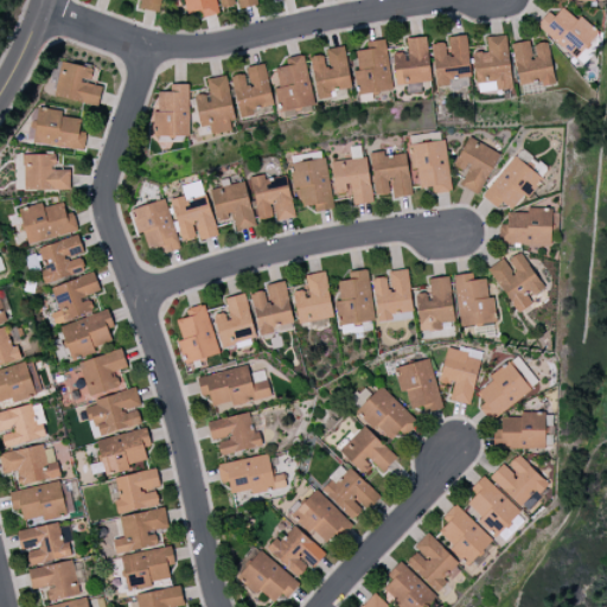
[(140,0),(139,10),(159,13),(160,0),(140,0)]
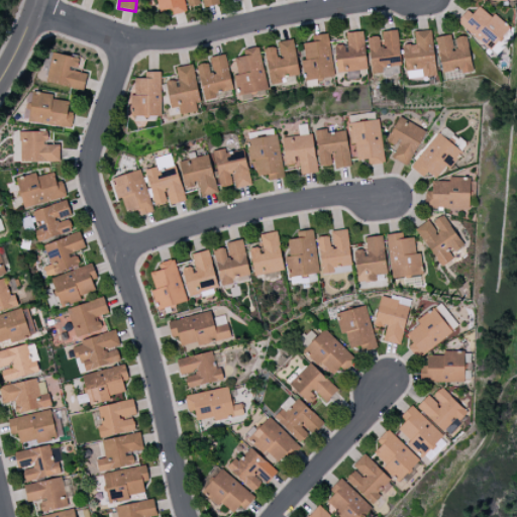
[(186,12),(183,0),(157,0),(160,11),(170,9),(171,15),(186,12)]
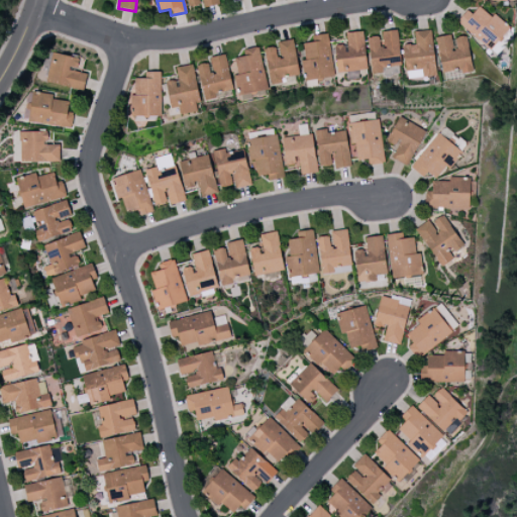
[(219,4),(217,0),(186,0),(188,7),(201,4),(202,8),(219,4)]
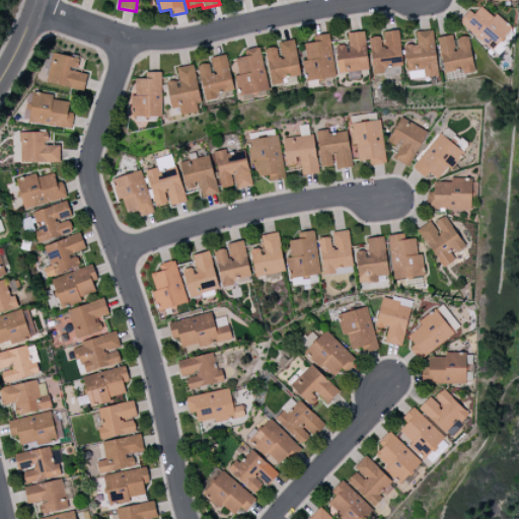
[(458,21),(490,51),(511,28),(496,14),(492,17),(480,7),(472,15),(468,11),(458,21)]
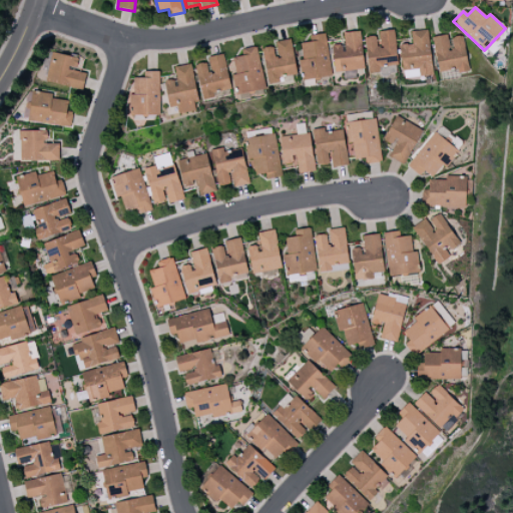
[(377,32),(377,36),(364,37),(368,73),(381,72),(380,67),(397,65),(394,30),(377,32)]
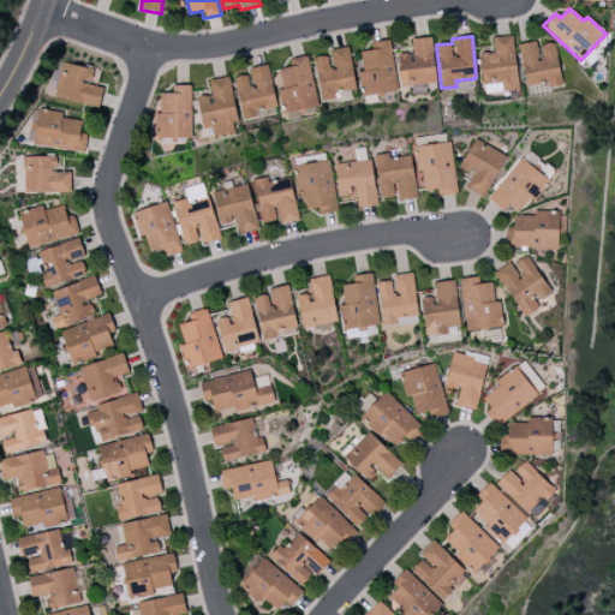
[(482,85),(501,83),(502,93),(518,90),(512,36),(491,39),(493,53),(478,54),(482,85)]
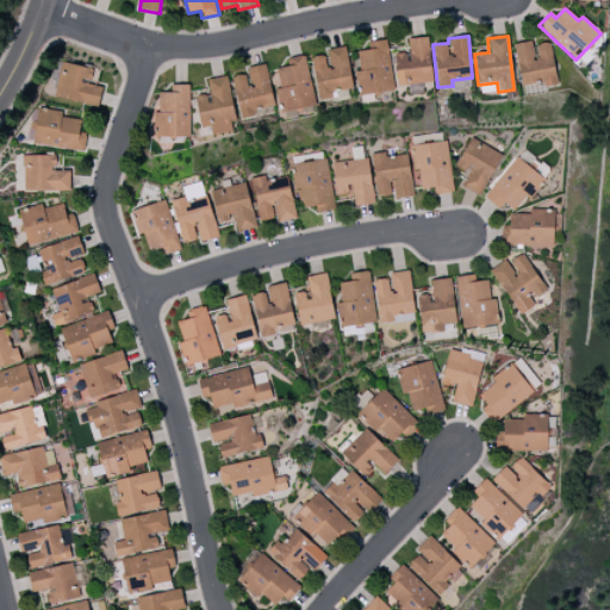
[(408,39),(409,53),(393,55),(398,86),(433,82),(427,37),(408,39)]
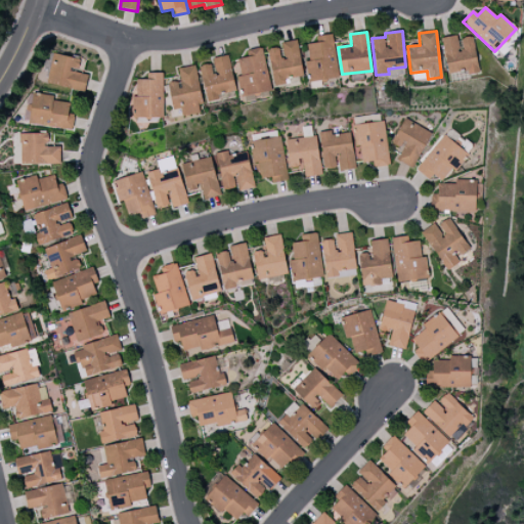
[(331,34),(316,37),(317,43),(306,45),(309,61),(305,62),(308,83),(338,78),(331,34)]
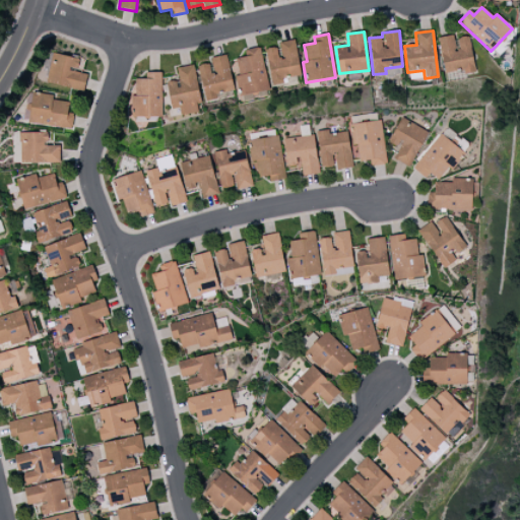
[(438,39),(444,75),(474,70),(468,37),(453,40),(453,36),(438,39)]
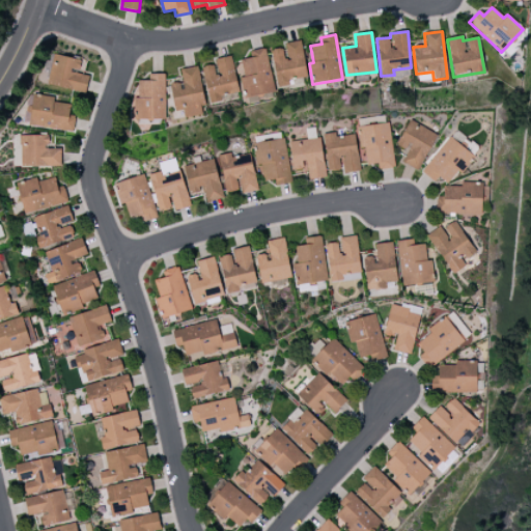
[(307,77),(301,40),(283,44),(284,48),(271,50),(277,87),(288,86),(287,81),(307,77)]
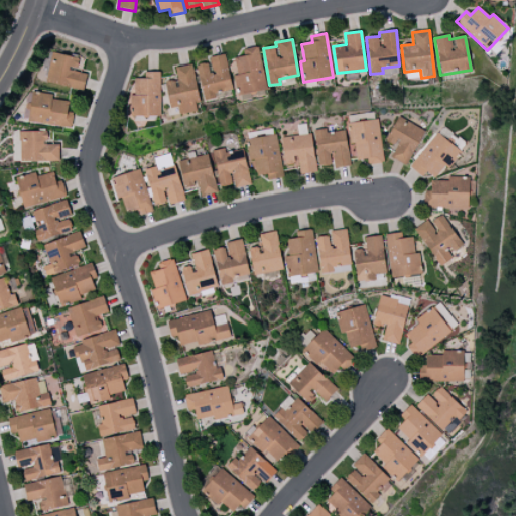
[(258,46),(242,49),(244,56),(233,58),(236,76),(234,77),(237,95),(265,91),(258,46)]
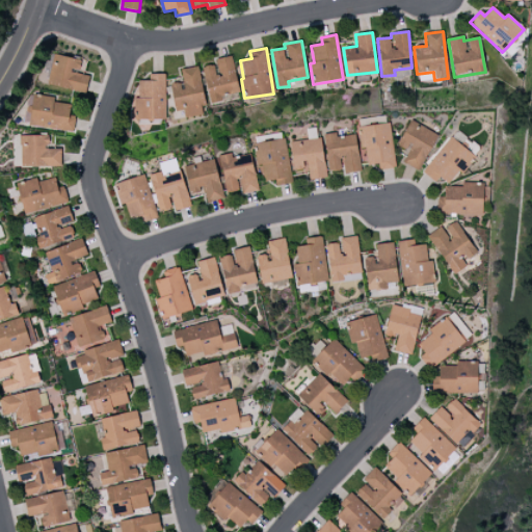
[(80,60),(49,54),(43,84),(85,92),(88,76),(78,74),(80,60)]
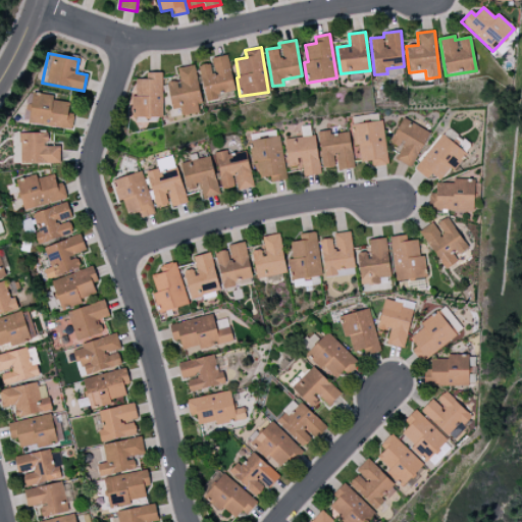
[(235,91),(226,55),(210,59),(211,63),(198,66),(205,102),(219,99),(218,94),(235,91)]
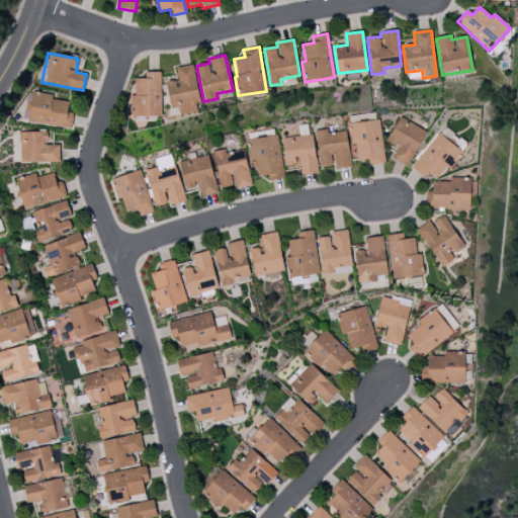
[(192,65),(175,68),(177,80),(165,82),(170,108),(178,107),(179,115),(200,111),(192,65)]
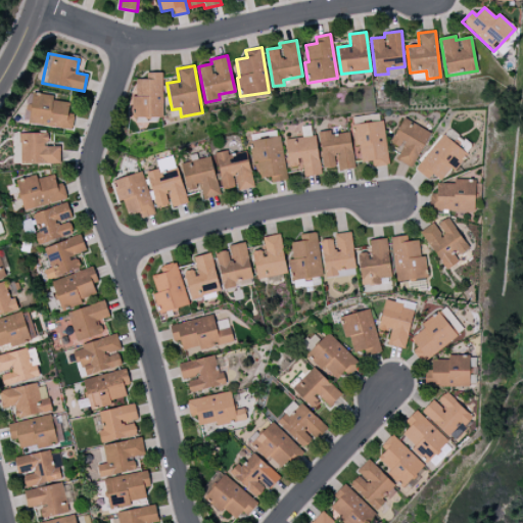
[(162,117),(161,73),(146,74),(146,80),(136,80),(136,96),(132,96),(132,117),(162,117)]
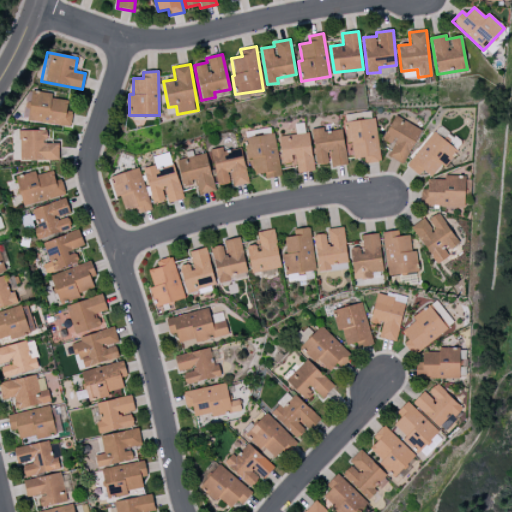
[(28,121),(69,127),(72,112),(66,111),(67,101),(52,99),(52,94),(32,91),(28,121)]
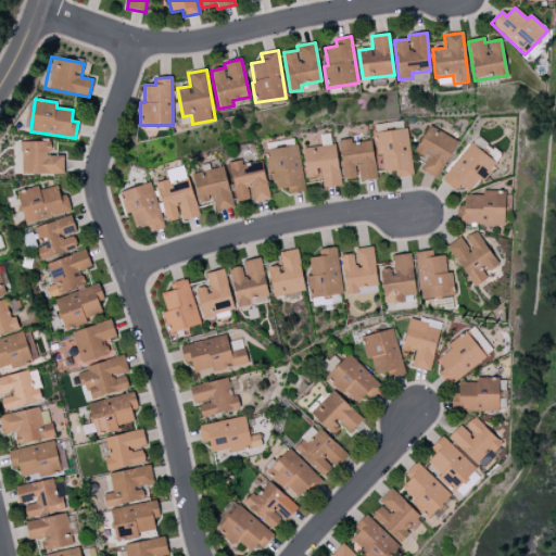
[(457,141),(428,126),(415,152),(426,158),(420,169),(437,178),(457,141)]
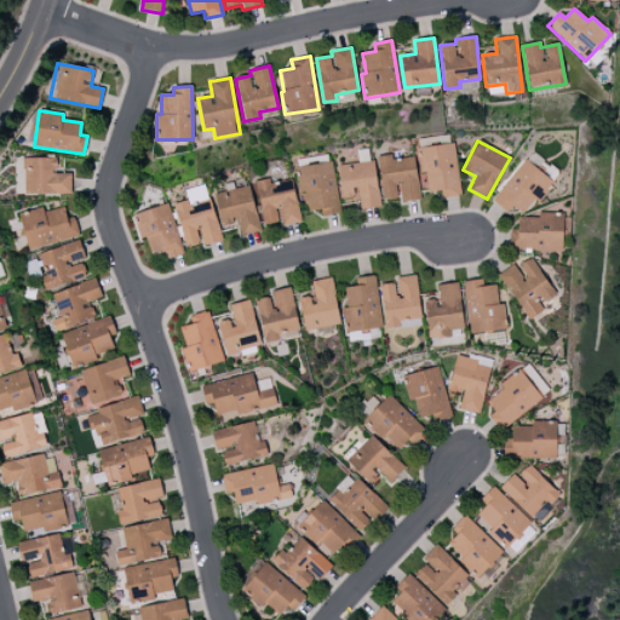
[(417,148),(419,173),(425,173),(428,193),(441,191),(442,197),(459,196),(454,144),(417,148)]
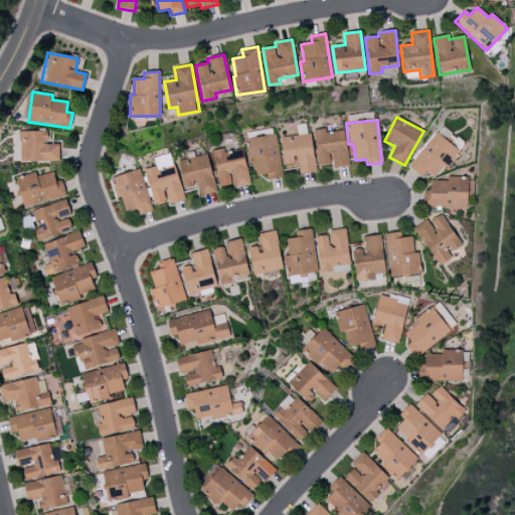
[(344,131),(325,133),(324,129),(314,130),(318,166),(331,165),(332,168),(348,166),(344,131)]
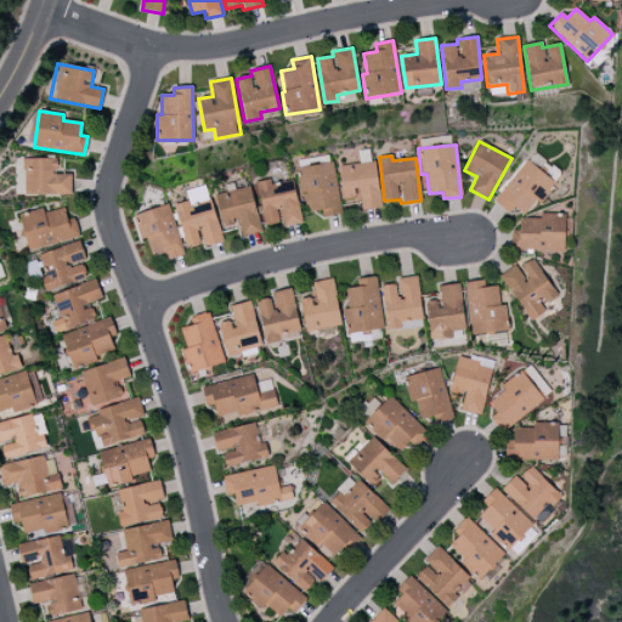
[(554,182),(526,160),(493,202),(508,214),(514,208),(526,218),(554,182)]
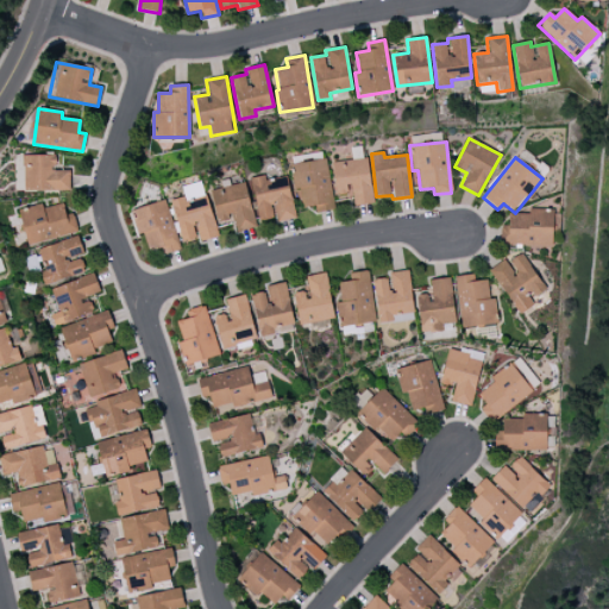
[(353,206),(372,205),(368,158),(332,162),(336,195),(352,193),(353,206)]
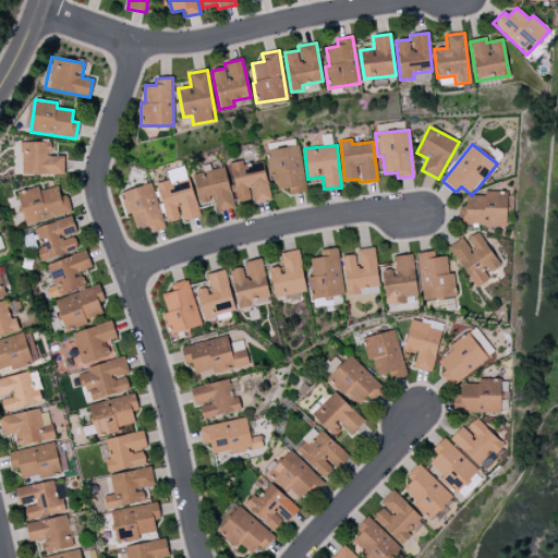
[(266,150),(268,174),(274,173),(276,190),(288,189),(289,194),(304,193),(300,146),(266,150)]
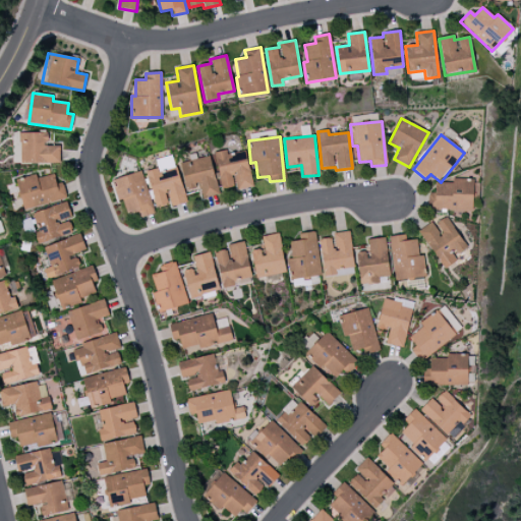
[(252,187),(245,151),(227,155),(227,150),(214,153),(221,189),(235,186),(236,190),(252,187)]
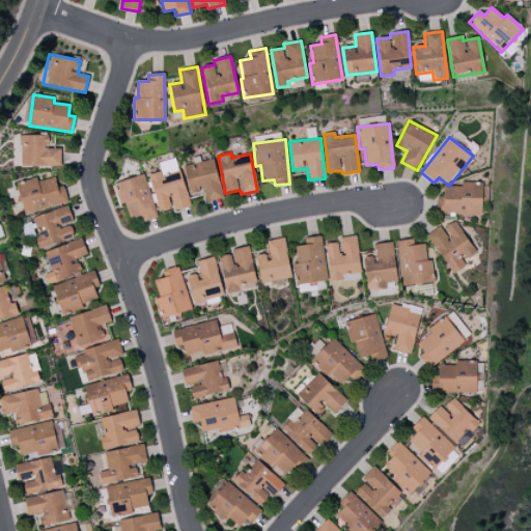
[(183,166),(190,194),(202,191),(204,202),(223,198),(214,159),(183,166)]
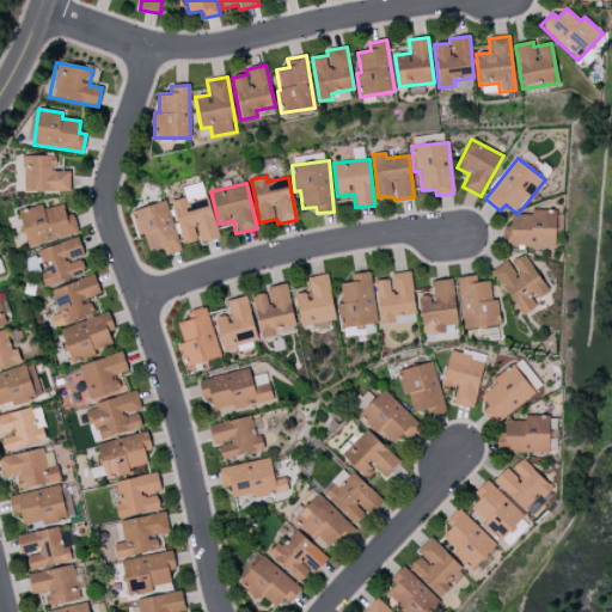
[(218,239),(204,184),(195,187),(196,191),(184,194),(185,199),(171,201),(182,244),(199,239),(200,244),(218,239)]
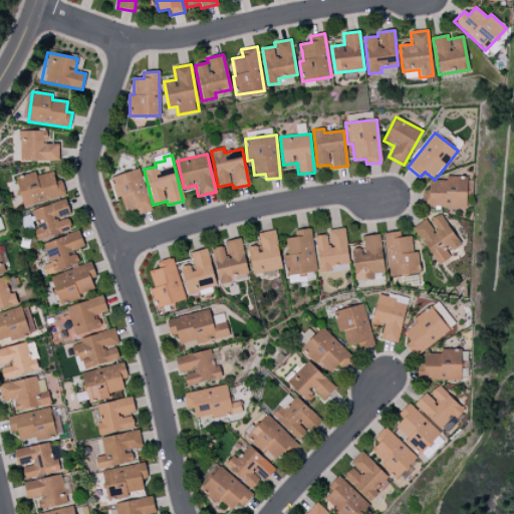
[(109,178),(116,199),(120,197),(124,212),(136,209),(137,215),(152,211),(140,169),(109,178)]
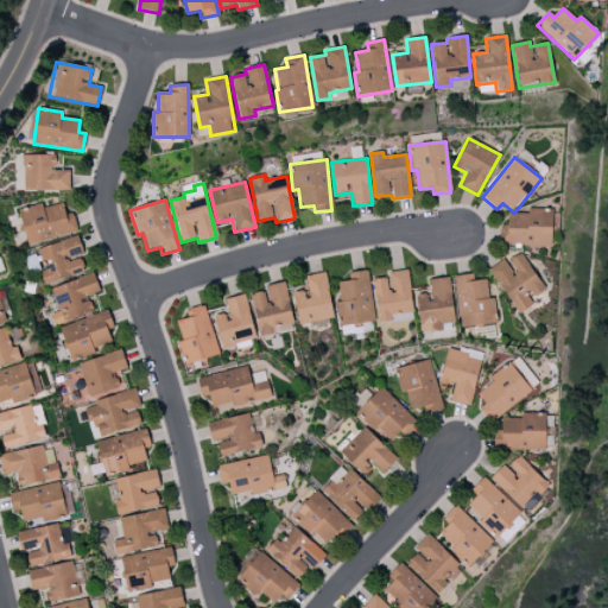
[(18,209),(27,245),(77,233),(73,214),(65,215),(63,203),(43,208),(42,203),(18,209)]
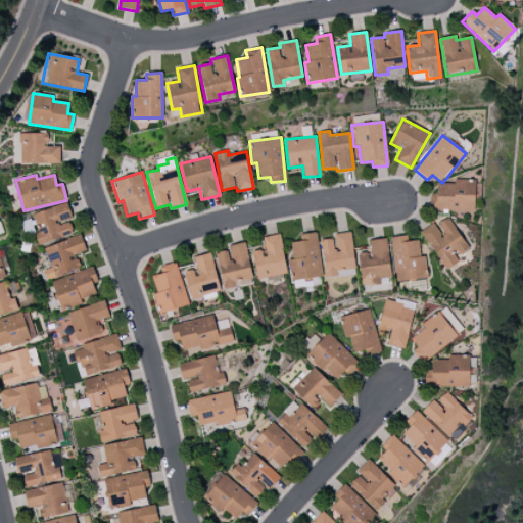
[(474,211),(475,180),(454,180),(454,184),(436,184),(436,195),(429,195),(429,210),(474,211)]
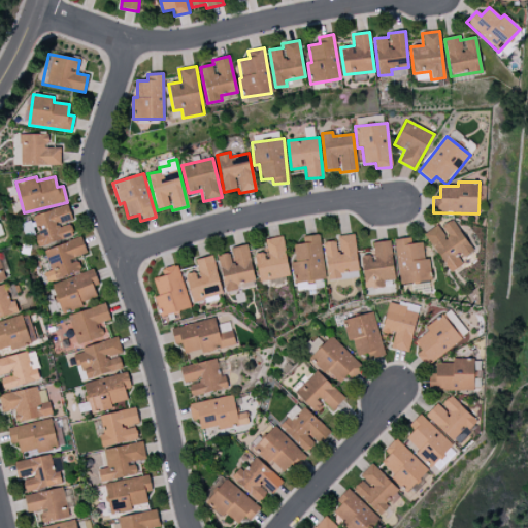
[(37,248),(73,236),(69,223),(72,222),(67,205),(32,216),(38,235),(34,236),(37,248)]
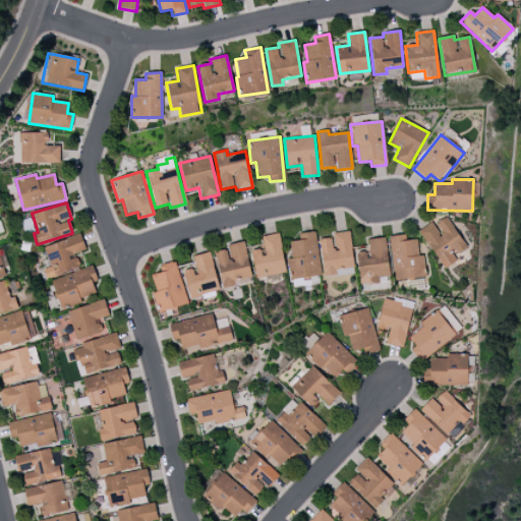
[(447,218),(435,225),(432,221),(418,230),(443,270),(457,261),(454,256),(466,248),(447,218)]
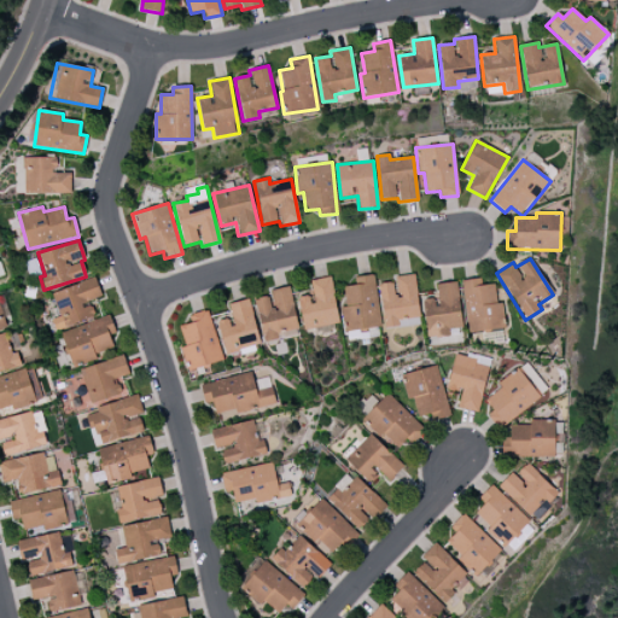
[(419,318),(414,274),(395,277),(395,283),(379,285),(384,327),(400,326),(398,320),(419,318)]
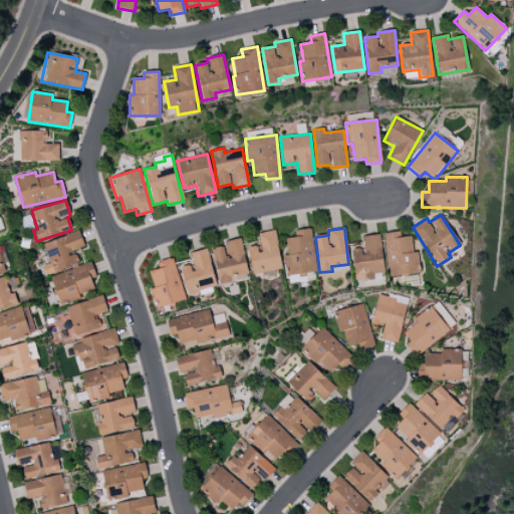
[(316,272),(310,229),(295,231),(295,237),(285,239),(287,255),(283,255),(286,276),(316,272)]
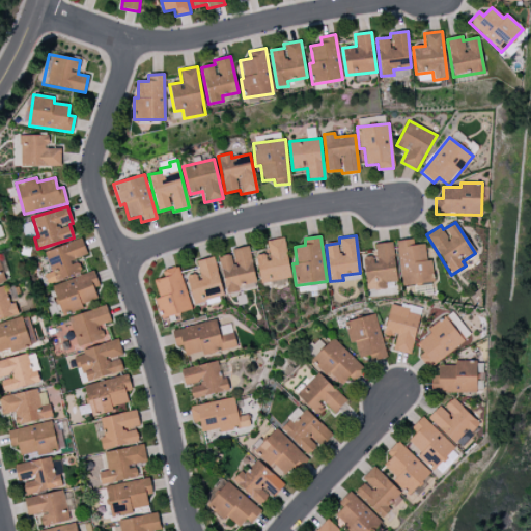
[(260,283),(291,278),(284,238),(266,241),(269,254),(255,256),(260,283)]
